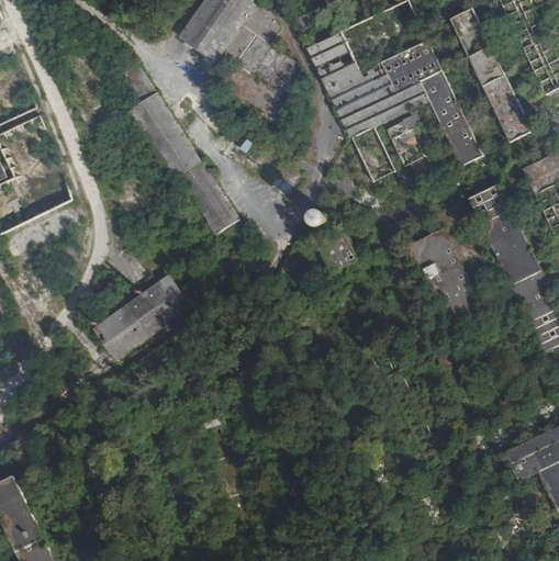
[(309,71),(286,56),(269,44),(283,22),(255,2),(256,0),(204,0),(200,8),(189,0),(171,25),(182,33),(180,36),(214,60),(220,53),(234,62),(217,85),(280,128),(295,105),(289,100),(309,71)]
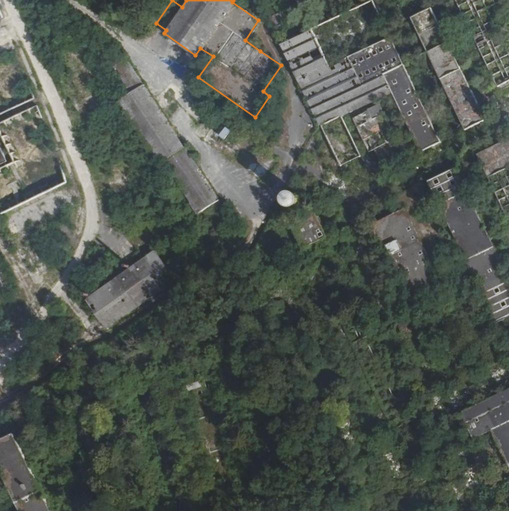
[(273,3),(272,0),(268,0),(261,4),(273,27),(283,22),(273,3)]
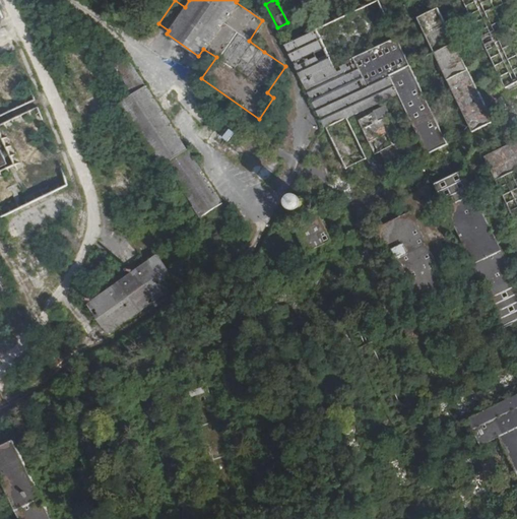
[(426,153),(446,143),(376,0),(374,0),(292,39),(283,42),(289,54),(324,127),(343,169),(365,158),(358,142),(348,123),(345,117),(396,93),(426,153)]
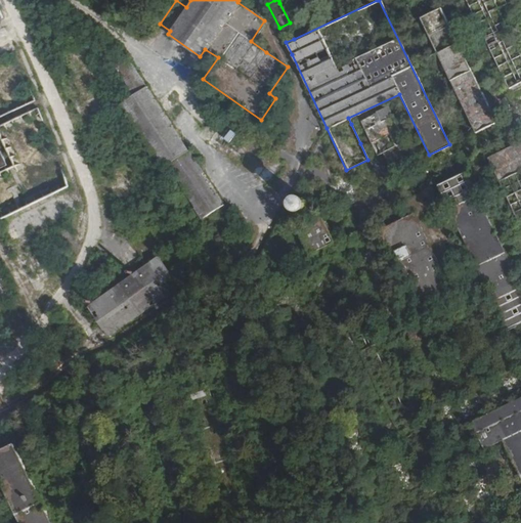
[(520,81),(520,56),(497,8),(513,0),(465,0),(486,44),(491,54),(507,88),(520,81)]
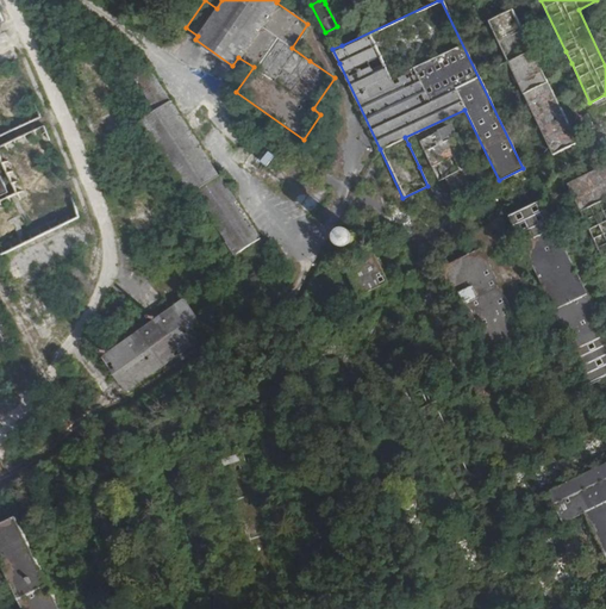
[(576,143),(548,82),(512,8),(488,20),(523,94),(551,154),(576,143)]
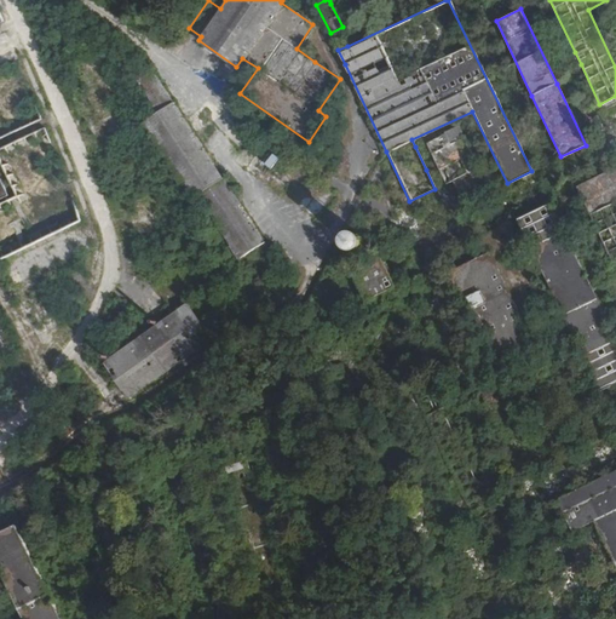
[(341,66),(345,64),(338,50),(337,47),(333,49),(341,66)]
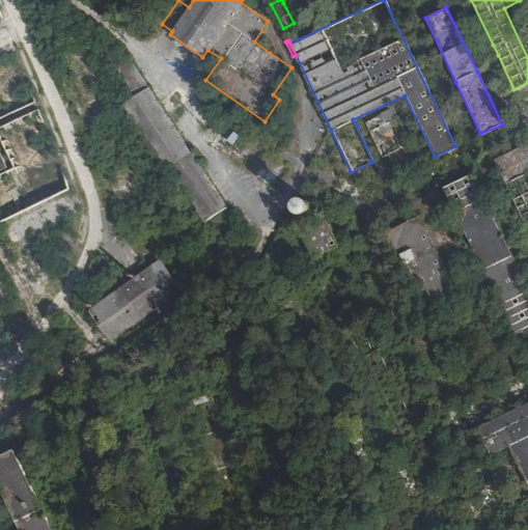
[(130,60),(116,67),(134,95),(146,87),(130,60)]
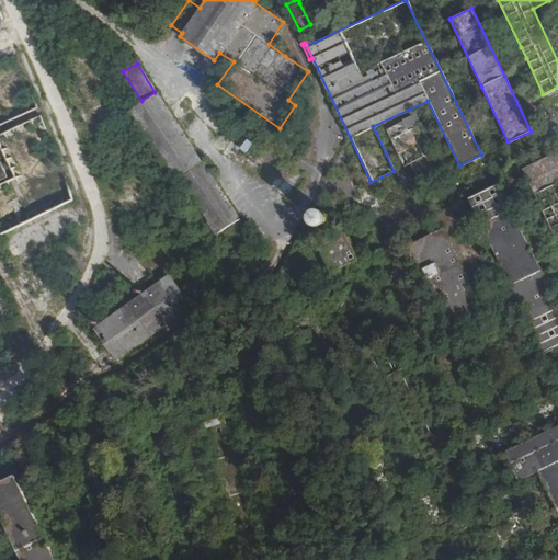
[(175,175),(200,160),(155,92),(141,101),(127,111),(171,179),(175,175)]
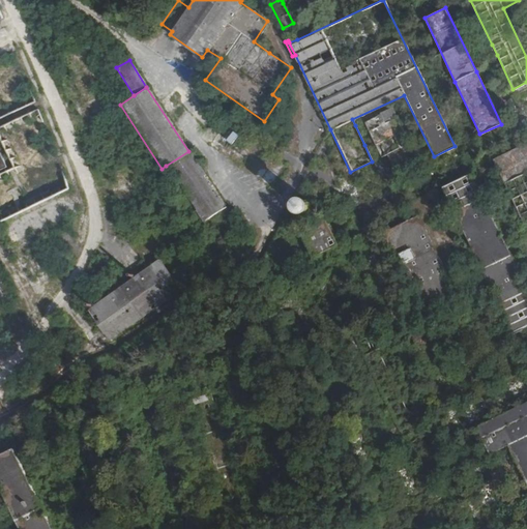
[(396,175),(418,164),(391,109),(362,122),(373,142),(379,156),(385,154),(396,175)]
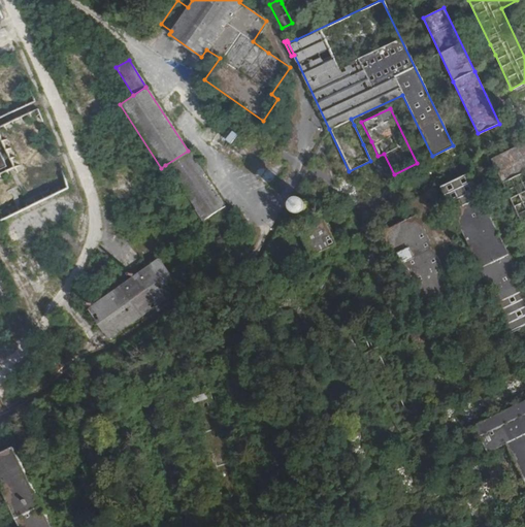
[(365,143),(371,141),(361,122),(354,125),(363,144),(365,143)]
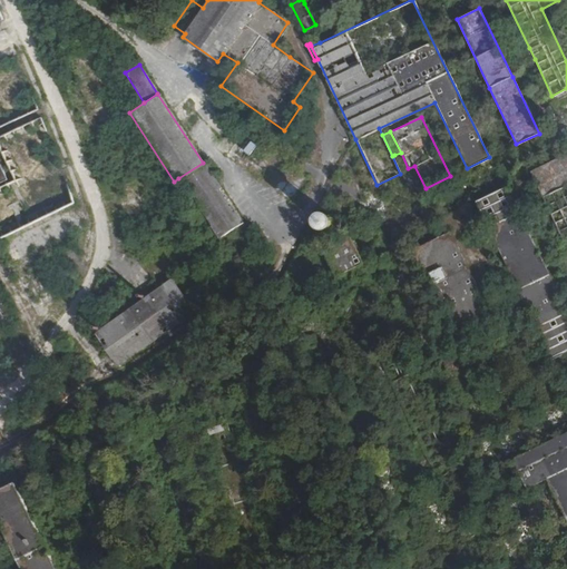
[(374,186),(377,185),(355,139),(352,140),(374,186)]
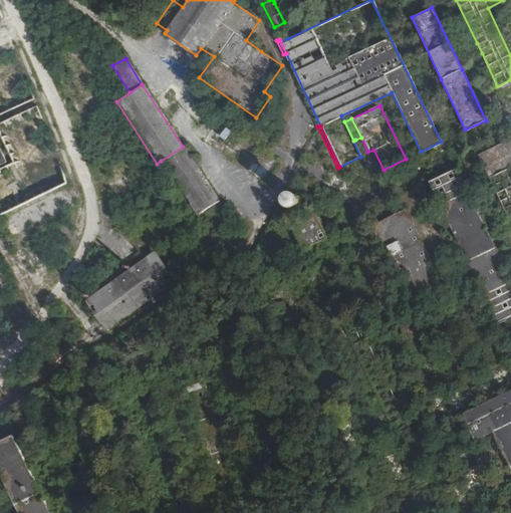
[(219,136),(224,140),(231,131),(226,126),(219,136)]
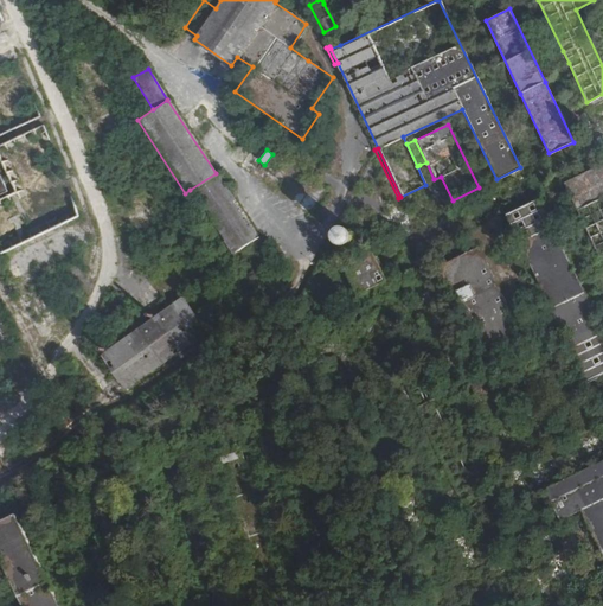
[(602,161),(563,182),(598,255),(602,253),(602,161)]
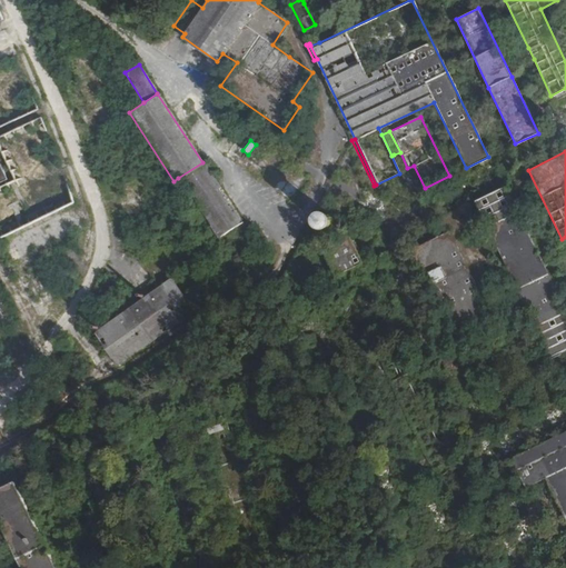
[(394,155),(391,156),(399,173),(403,172),(394,155)]
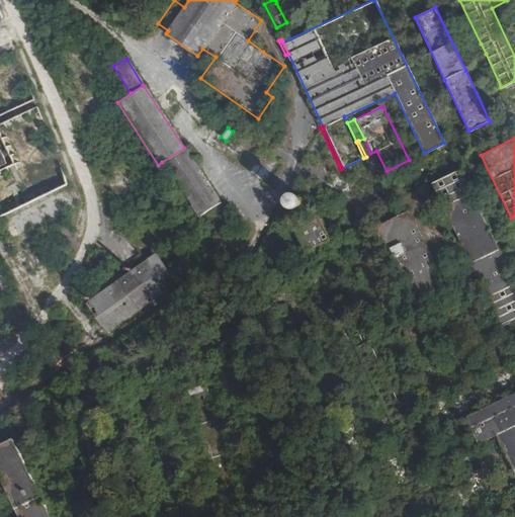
[(184,148),(162,162),(190,205),(198,218),(223,204),(184,148)]
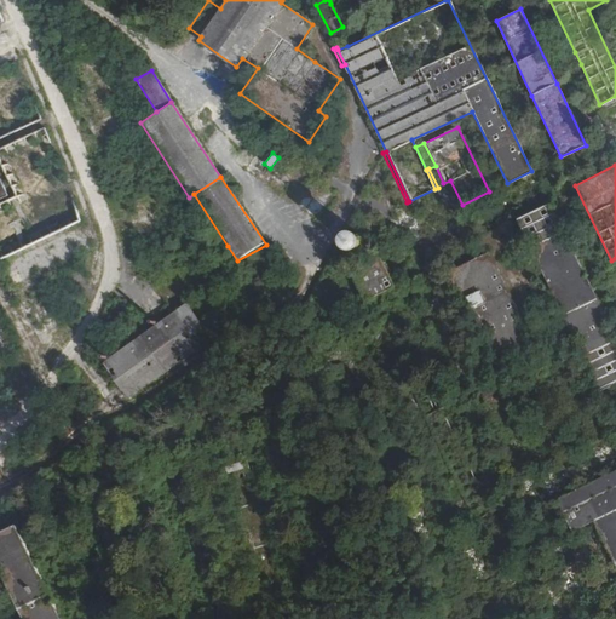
[(604,315),(596,298),(550,202),(517,218),(563,315),(604,395),(615,390),(615,339),(608,324),(602,326),(598,319),(604,315)]
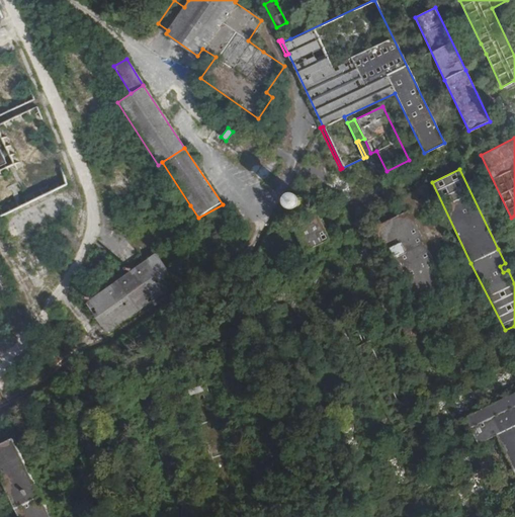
[(8,240),(76,207),(66,185),(0,218),(0,223),(8,240)]
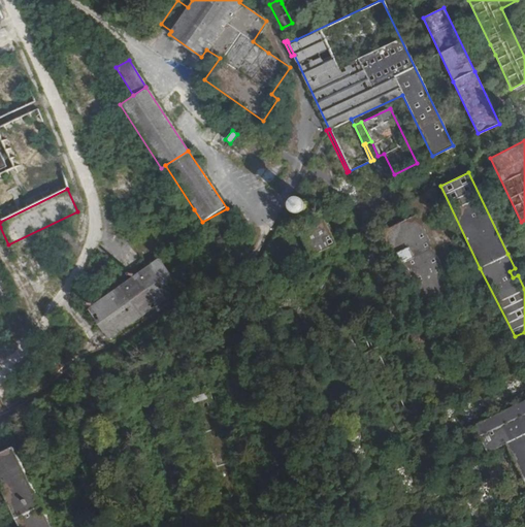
[(446,270),(466,260),(432,190),(406,202),(415,220),(383,236),(396,264),(394,265),(398,274),(400,272),(417,305),(454,288),(446,270)]
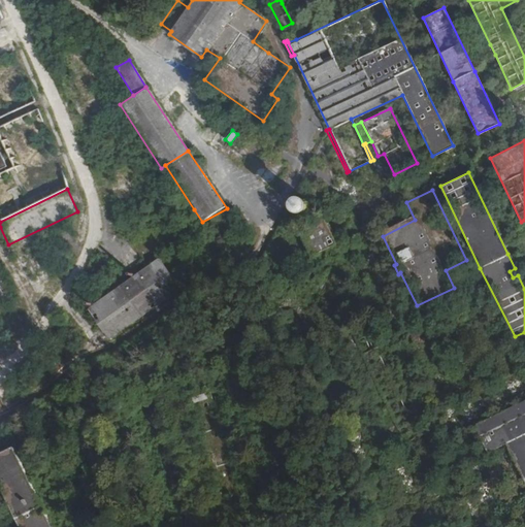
[(304,199),(302,198),(301,198),(298,199),(295,201),(294,204),(294,207),(295,209),(296,211),(298,212),(302,213),(304,213),(306,212),(308,209),(309,207),(309,206),(308,203),(307,201),(304,199)]
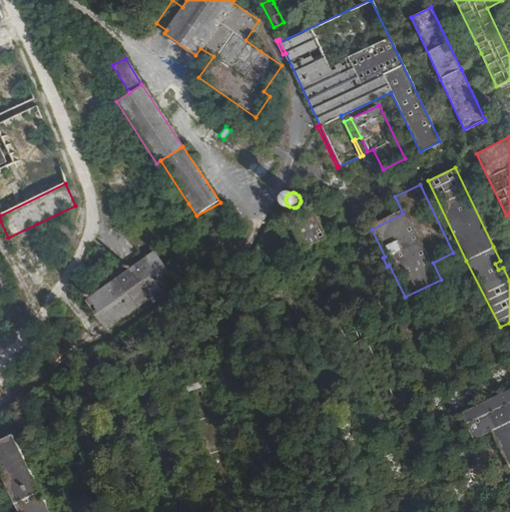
[(190,219),(196,215),(188,203),(182,207),(190,219)]
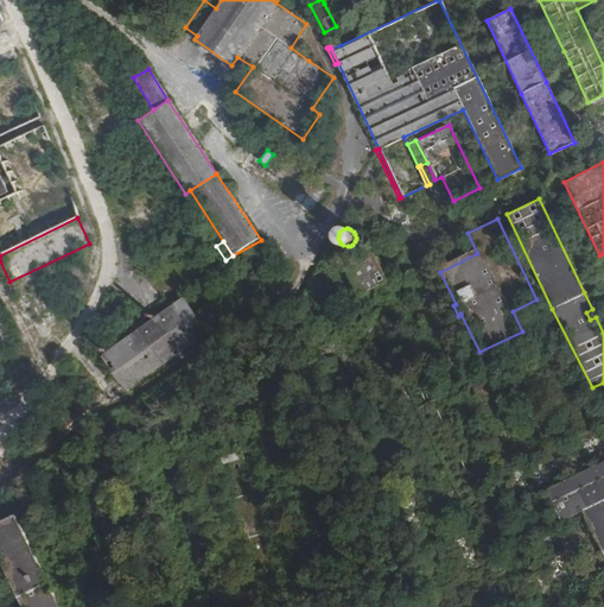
[(357,293),(385,280),(370,250),(343,263),(357,293)]
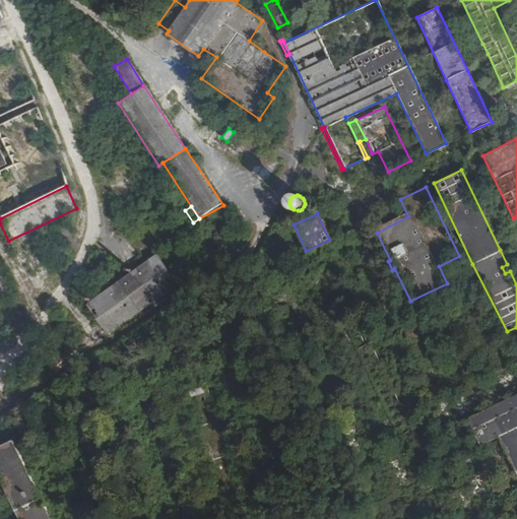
[(104,337),(178,286),(155,253),(82,305),(104,337)]
